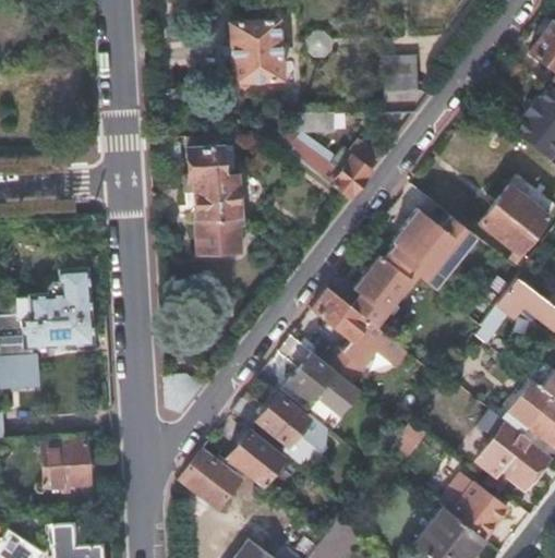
[(237,85),(285,82),(280,16),(232,19),(237,85)]
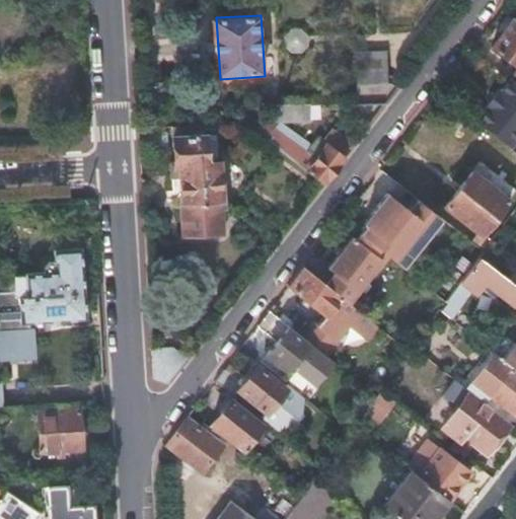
[(515,22),(512,20),(492,49),(515,66),(515,22)]
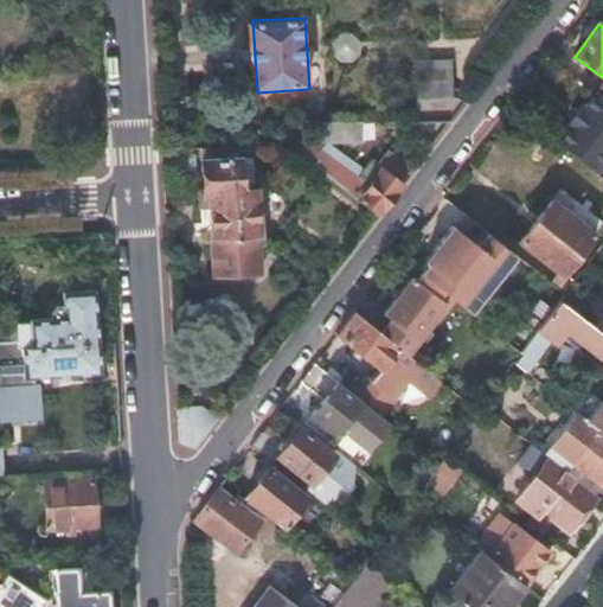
[(419,93),(455,91),(454,57),(418,58),(419,93)]
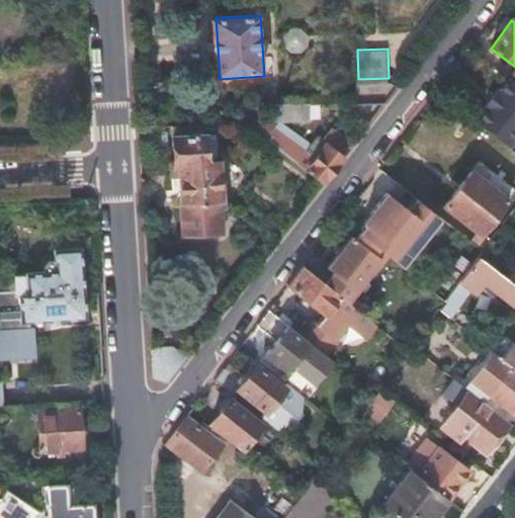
[(482,104),(470,118),(505,146),(514,132),(514,84),(504,77),(496,88),(493,86),(480,103),(482,104)]
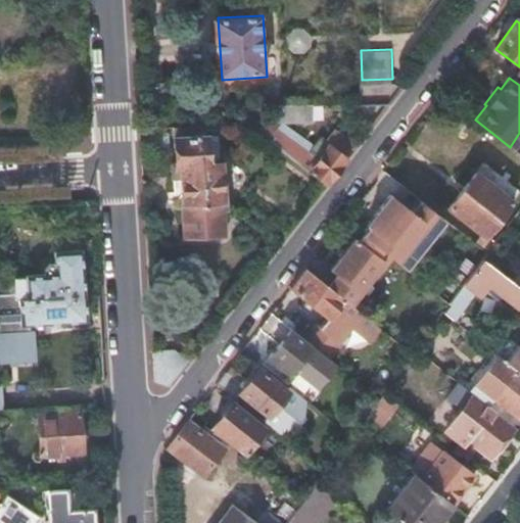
[(363,84),(364,105),(390,104),(404,87),(398,83),(363,84)]
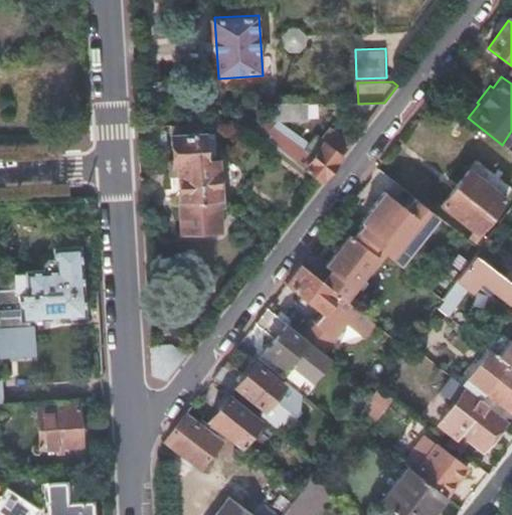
[(268,112),(260,131),(323,181),(352,144),(331,128),(319,143),(323,148),(316,156),(294,139),(294,122),(319,121),(319,106),(284,107),(283,102),(266,102),(268,112)]
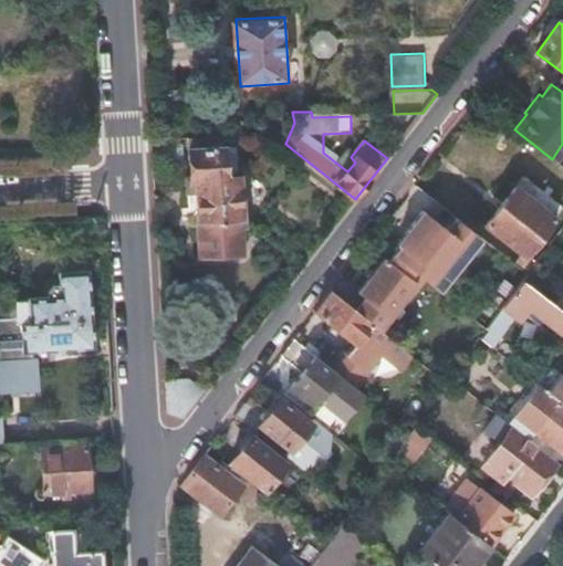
[(202,254),(243,252),(240,176),(226,176),(226,146),(190,147),(191,178),(199,178),(202,254)]
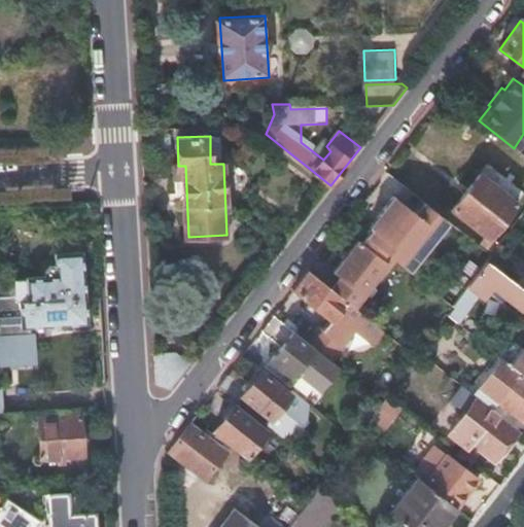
[(490,239),(517,204),(481,175),(453,211),(474,227),(490,239)]
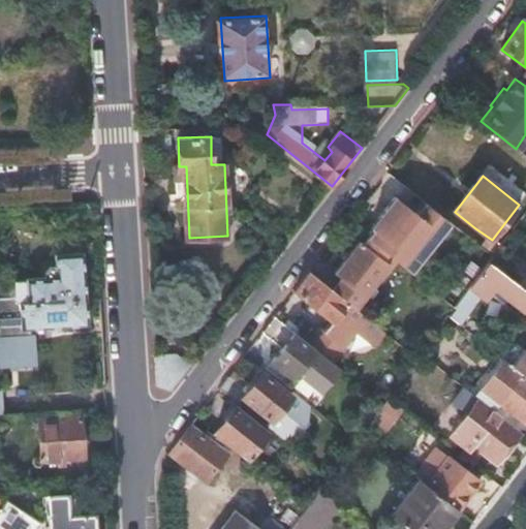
[(432,209),(426,205),(416,216),(395,199),(371,230),(374,234),(369,241),(388,255),(393,259),(415,277),(454,226),(432,209)]
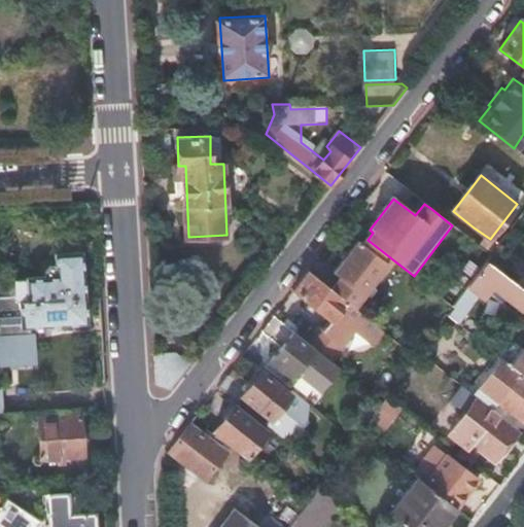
[(386,254),(368,240),(362,247),(358,244),(335,276),(338,279),(329,289),(356,310),(364,299),(389,267),(381,260),(386,254)]
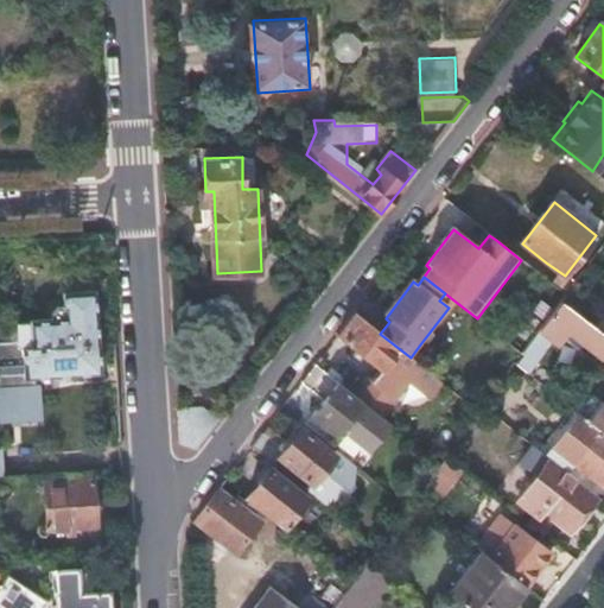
[(17,346),(97,341),(100,341),(97,290),(65,291),(65,305),(56,305),(51,320),(30,321),(29,323),(17,323),(17,342),(17,346)]
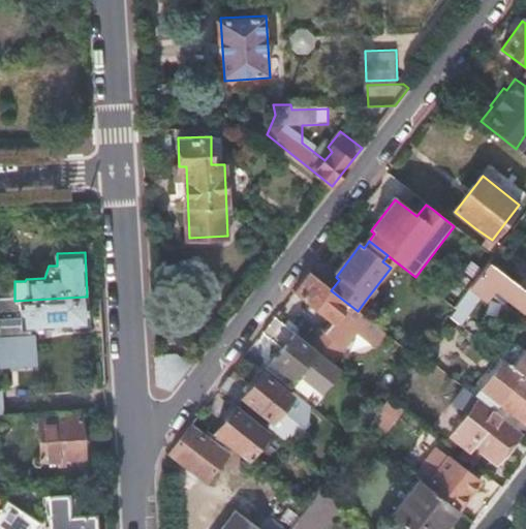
[(491,262),(509,278),(518,267),(498,252),(495,257),(491,262)]
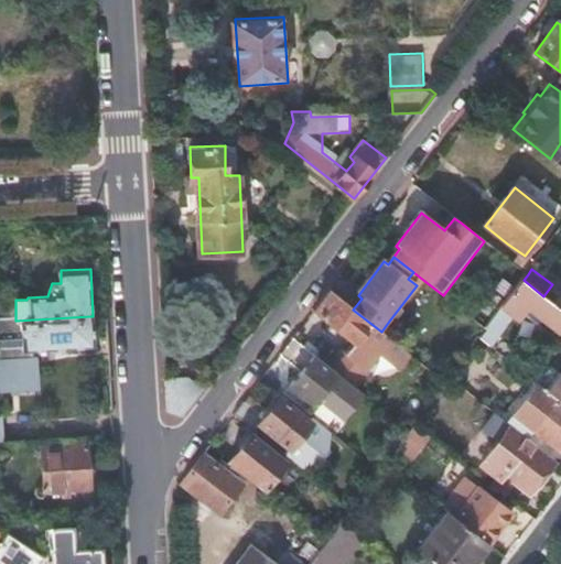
[(525,303),(560,331),(560,381),(550,373),(540,386),(560,402),(560,311),(543,296),(524,280),(513,294),(487,328),(479,338),(492,348),(505,331),(504,329),(515,315),(516,316),(525,303)]
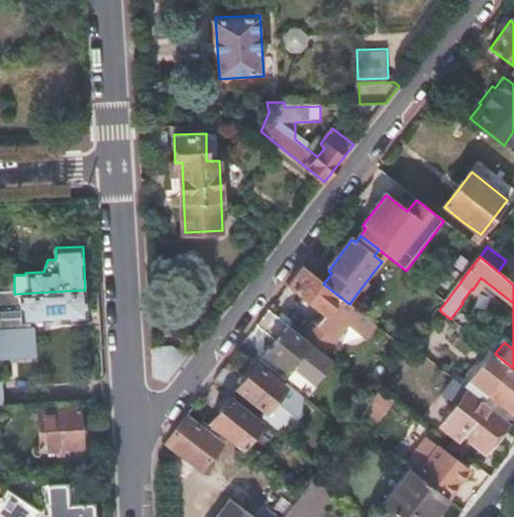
[(303,269),(289,288),(325,316),(318,325),(317,326),(334,339),(335,339),(347,322),(368,338),(377,326),(349,304),(323,284),(303,269)]
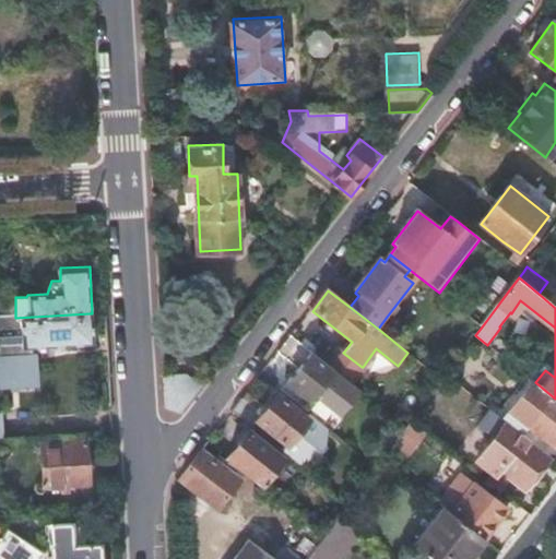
[(15,314),(0,314),(1,324),(1,326),(3,376),(37,375),(36,351),(34,351),(34,344),(94,341),(92,313),(90,313),(15,318),(15,314)]
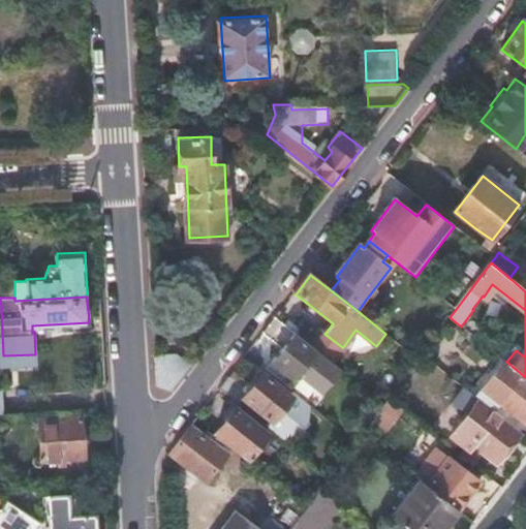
[(263,336),(282,351),(273,364),(294,379),(299,373),(303,376),(310,367),(320,374),(331,362),(275,320),(263,336)]
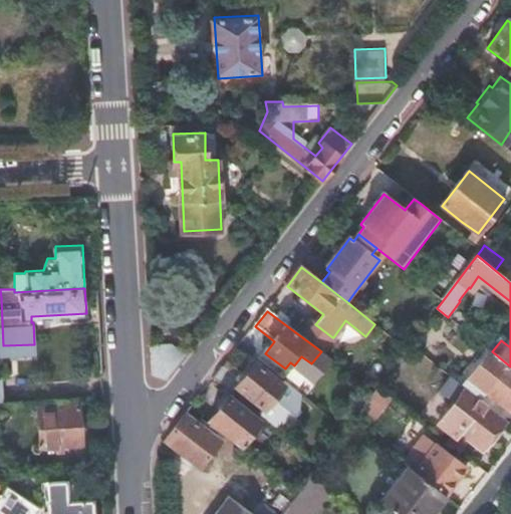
[(315,324),(316,323),(311,320),(300,333),(327,354),(338,341),(333,337),(332,337),(315,324)]
